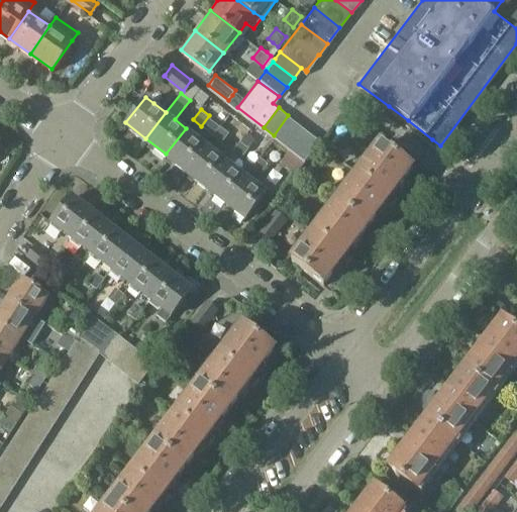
[(288,115),(274,135),(284,143),(299,123),(288,115)]
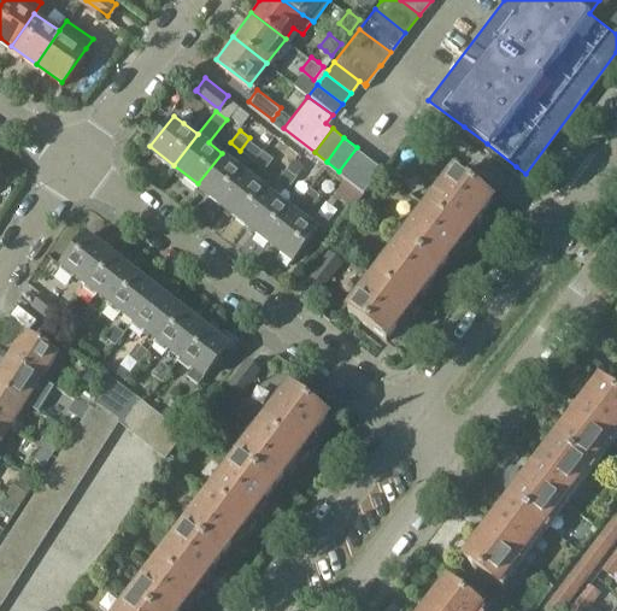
[(357,147),(339,171),(348,178),(351,181),(369,157),(357,147)]
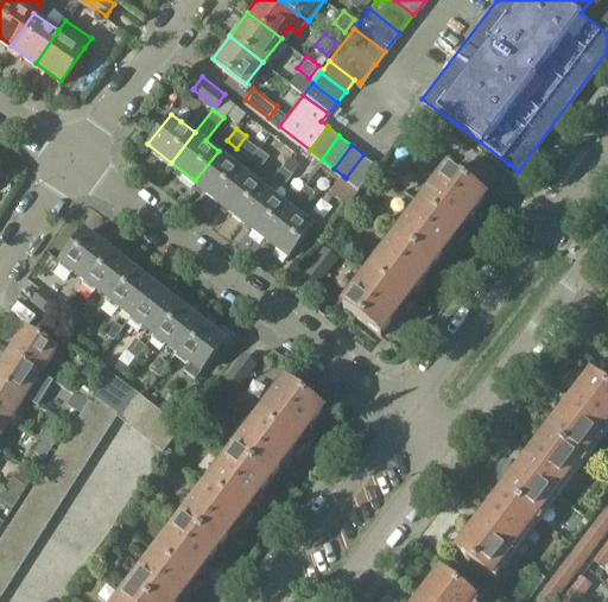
[(259,146),(251,158),(260,166),(270,154),(259,146)]
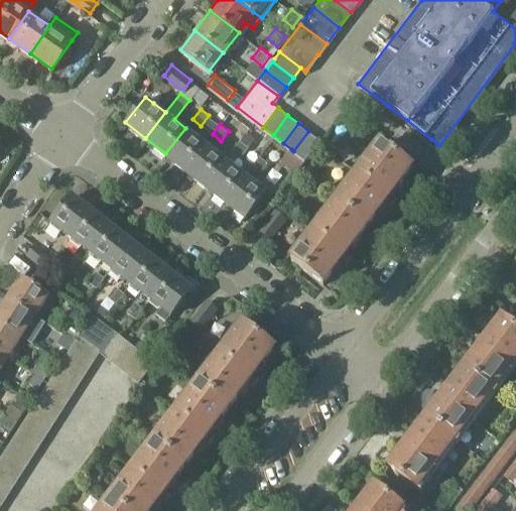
[(185,128),(165,153),(185,169),(206,143),(185,128)]
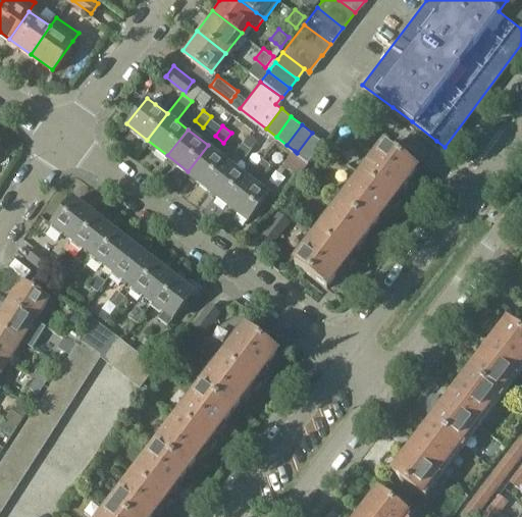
[(312,133),(297,153),(304,158),(308,161),(322,141),(321,140),(312,133)]
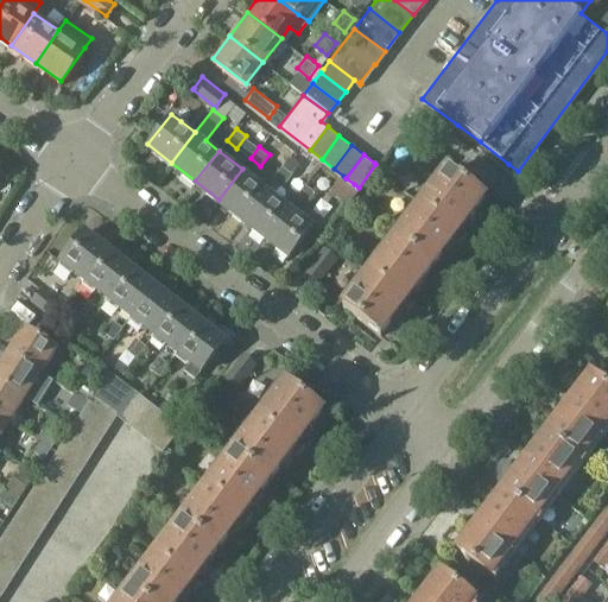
[(283,165),(273,177),(283,184),(292,172),(283,165)]
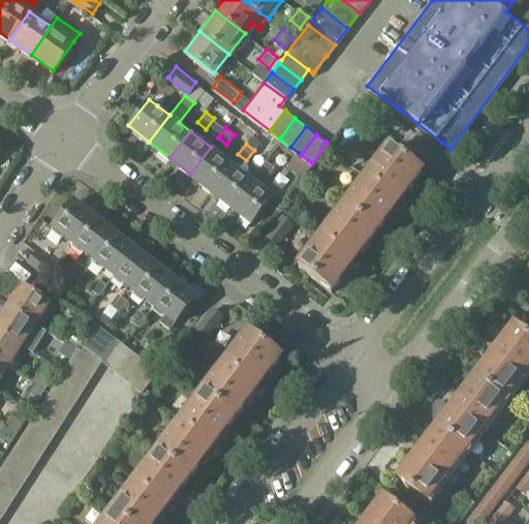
[(389,144),(344,203),(377,227),(397,203),(402,195),(422,170),(400,153),(389,144)]
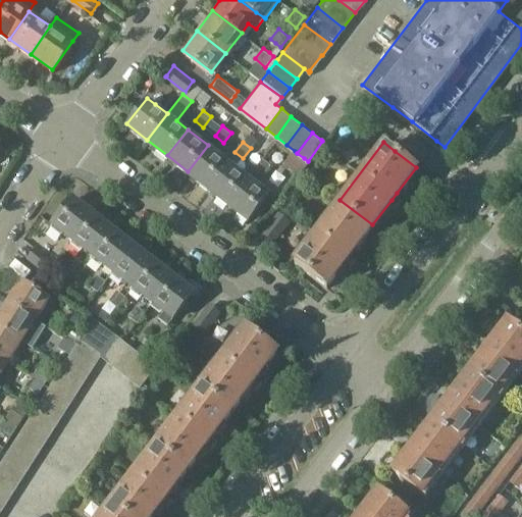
[(208,145),(188,171),(207,187),(228,161),(208,145)]
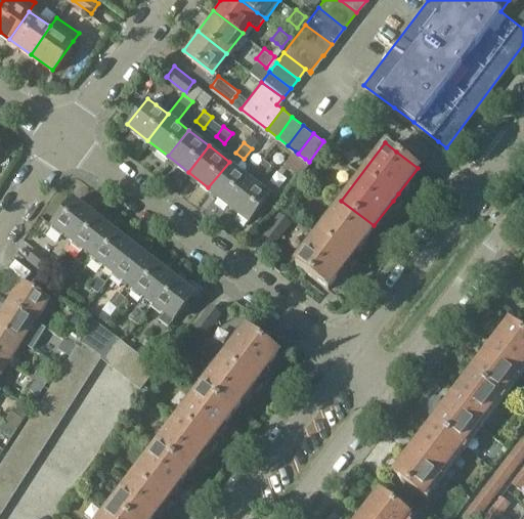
[(264,158),(257,168),(265,174),(272,164),(264,158)]
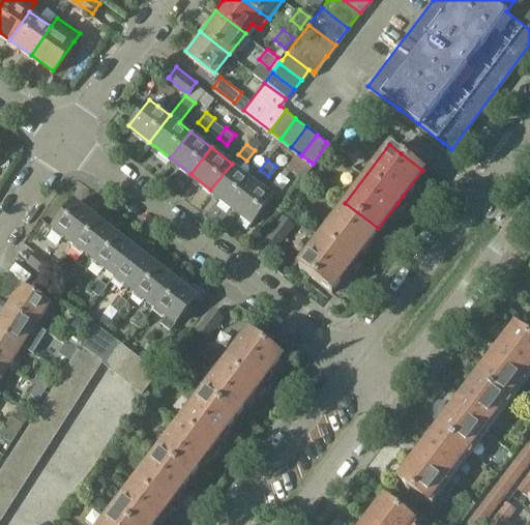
[(232,164),(210,190),(231,206),(252,179),(232,164)]
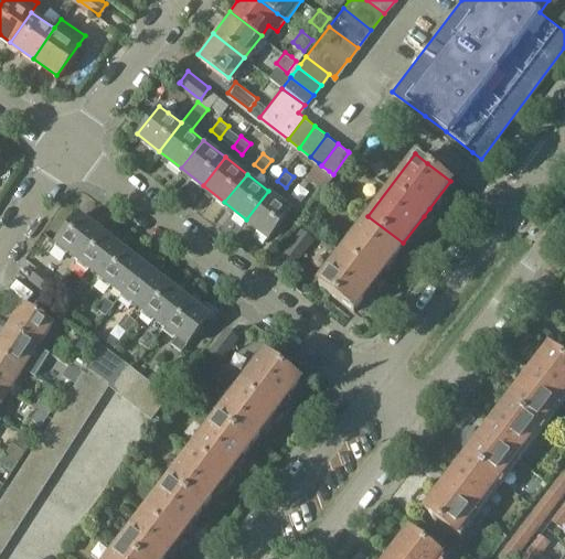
[(268,191),(246,219),(268,236),(290,207),(268,191)]
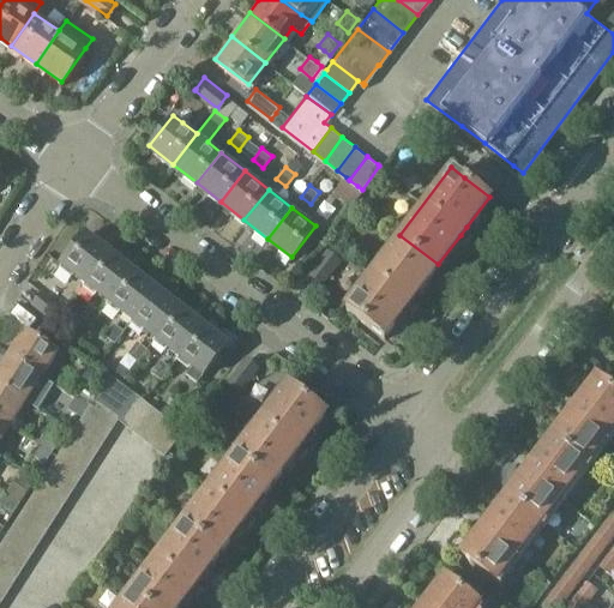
[(85,230),(60,262),(85,281),(109,248),(85,230)]
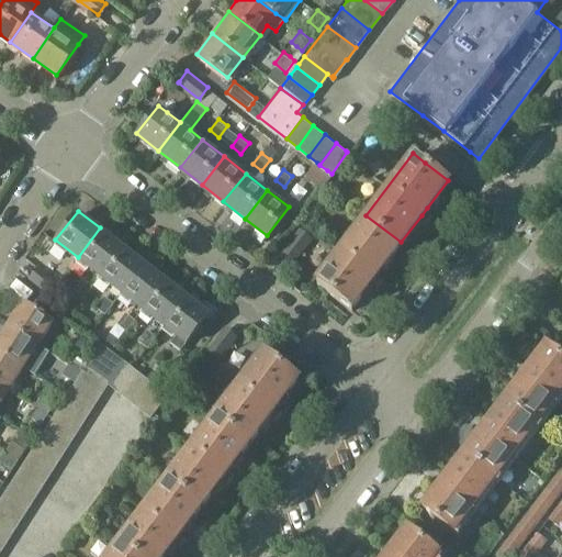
[(366,215),(316,280),(329,290),(351,307),(373,279),(379,270),(401,242),(366,215)]
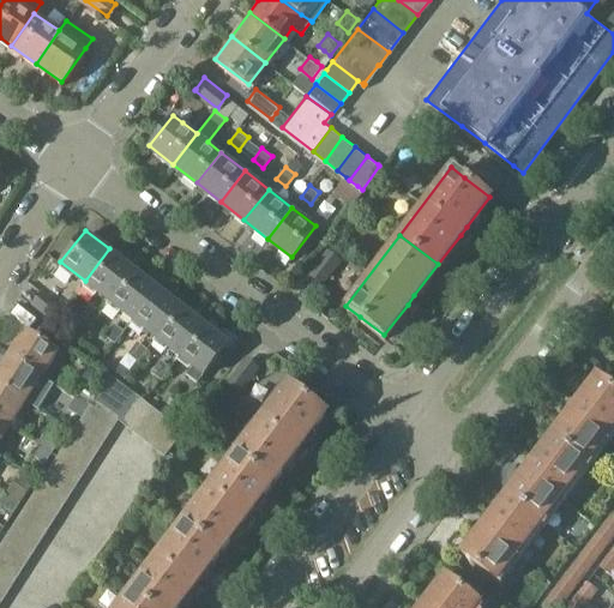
[(109,248),(85,281),(108,299),(133,268),(109,248)]
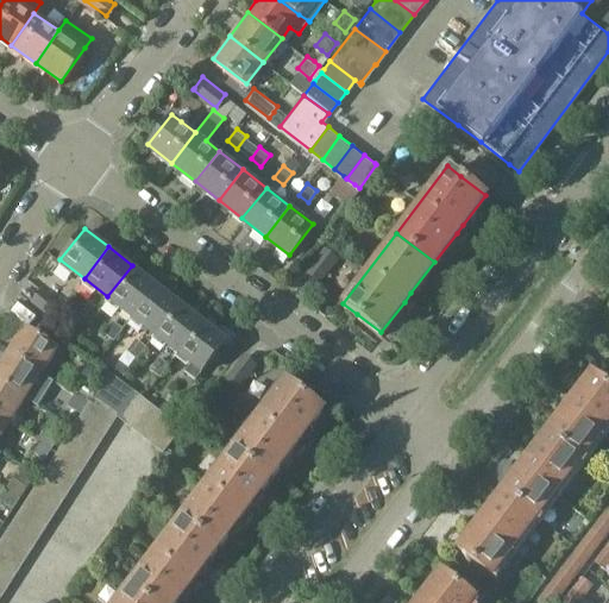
[(325,246),(307,269),(319,278),(337,256),(325,247),(325,246)]
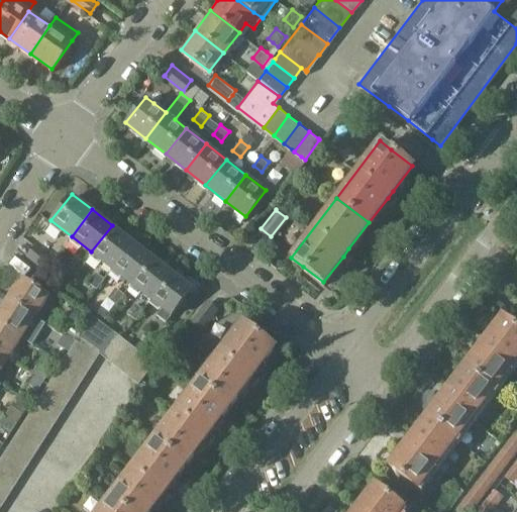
[(112,225),(91,251),(111,267),(131,240),(112,225)]
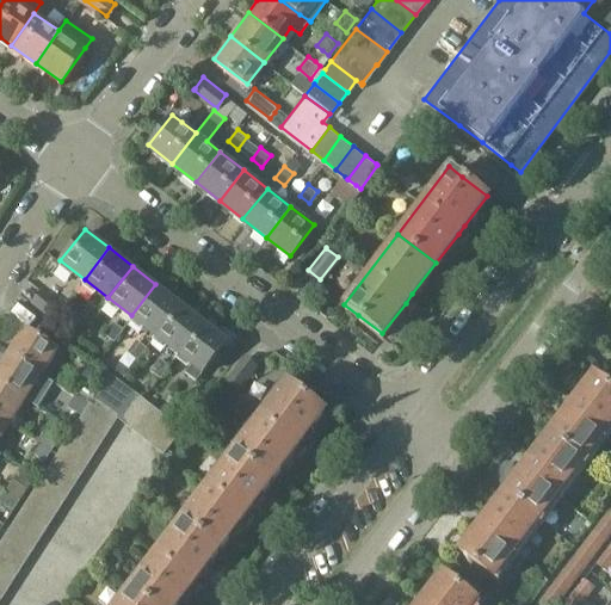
[(155,284),(131,315),(155,333),(179,302),(155,284)]
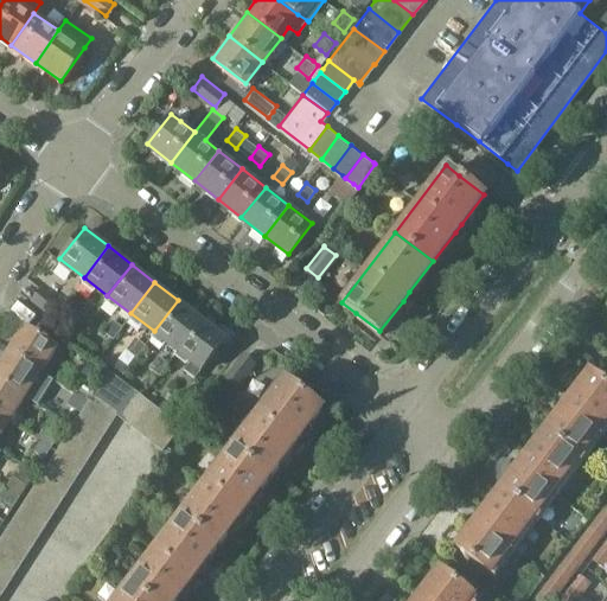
[(42,285),(31,298),(53,315),(64,304),(42,285)]
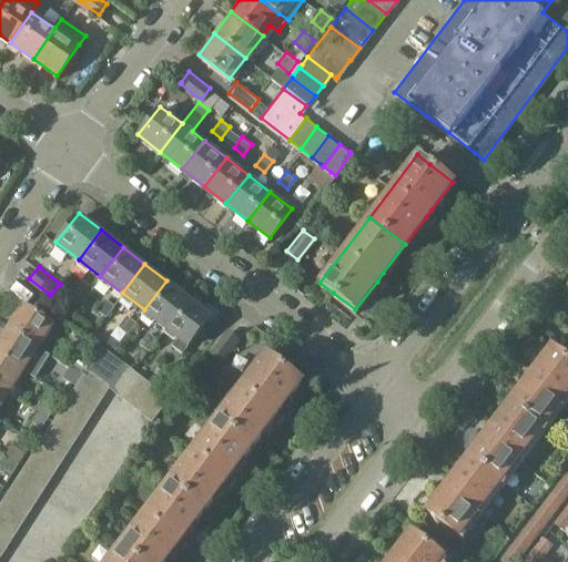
[(83,281),(75,292),(84,298),(92,287),(83,281)]
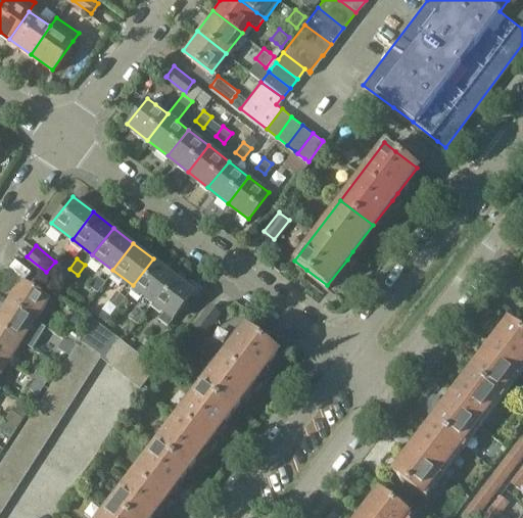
[(153,259),(133,285),(152,301),(173,275),(153,259)]
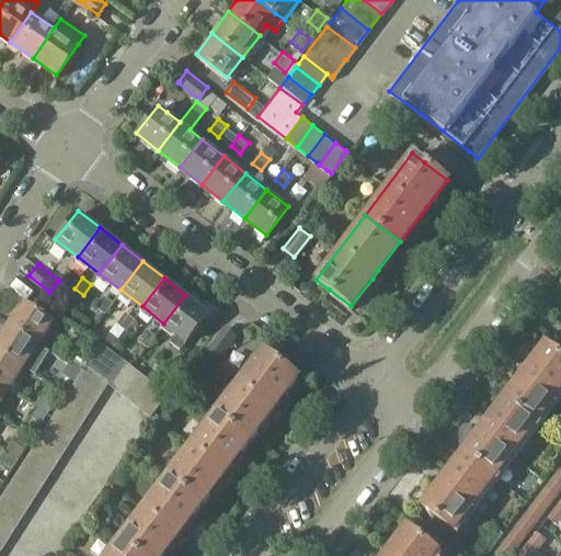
[(104,295),(96,306),(105,313),(114,302),(104,295)]
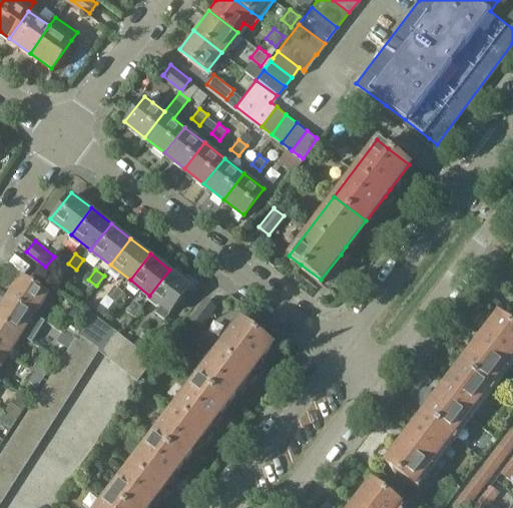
[(169,270),(149,296),(160,304),(155,310),(164,316),(168,310),(169,311),(189,285),(169,270)]
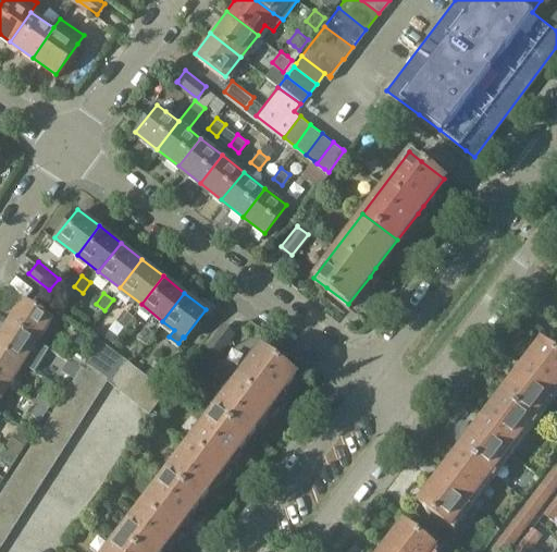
[(22,296),(7,319),(37,339),(52,315),(22,296)]
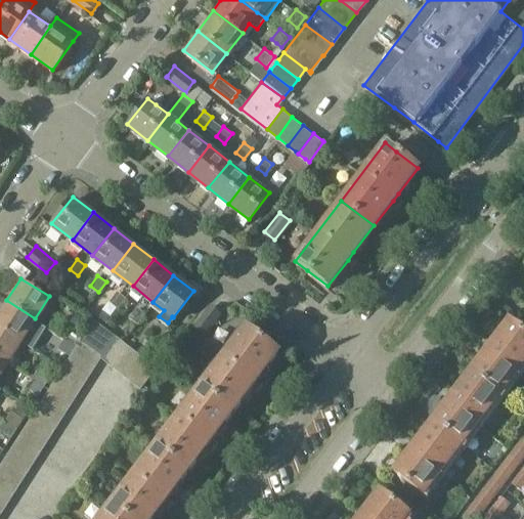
[(118,291),(110,301),(118,307),(126,297),(118,291)]
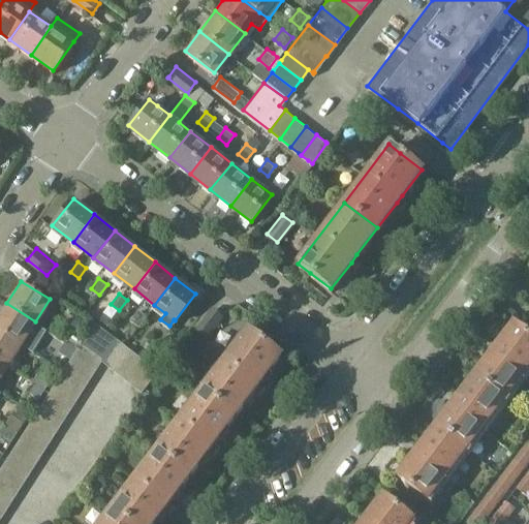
[(6,303),(0,313),(0,329),(22,343),(32,349),(45,329),(35,321),(6,303)]
